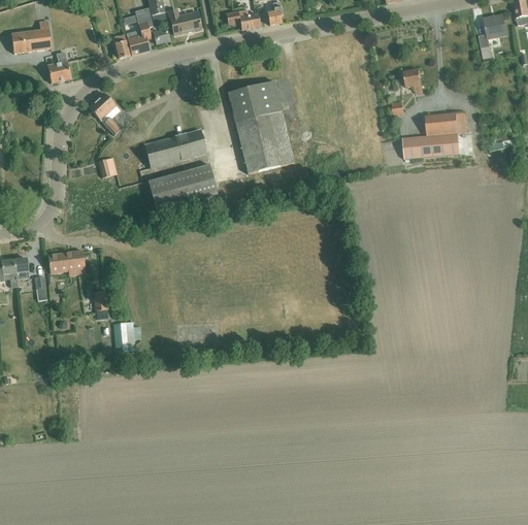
[(164,11),(161,0),(149,0),(152,14),(164,11)]
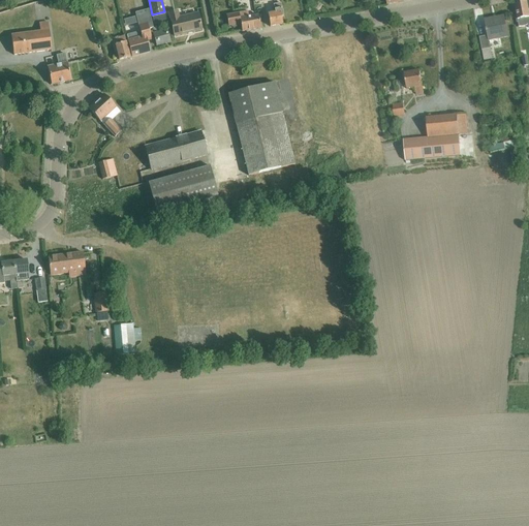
[(519,23),(528,21),(528,24),(528,11),(527,0),(521,0),(515,1),(519,23)]
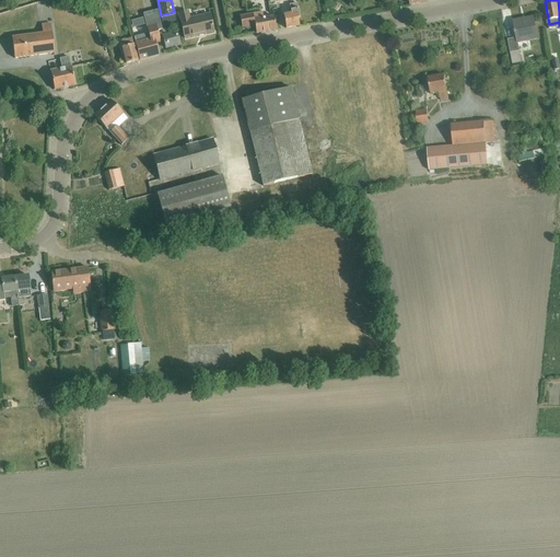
[(300,15),(296,1),(289,2),(291,11),(282,12),(284,25),(299,23),(296,15),(300,15)]
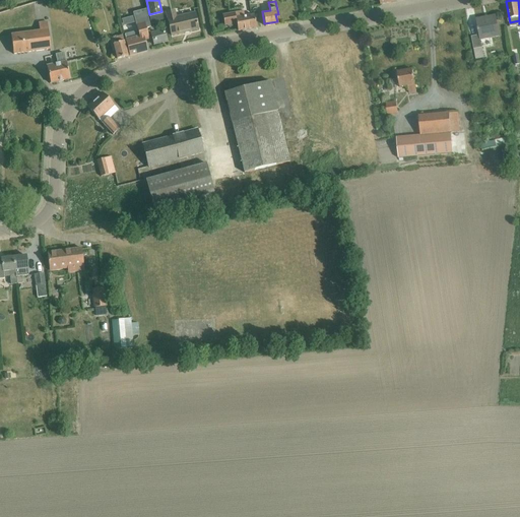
[(133,14),(122,17),(123,23),(135,20),(136,22),(137,28),(124,33),(130,53),(146,49),(143,38),(148,37),(146,26),(150,25),(145,7),(132,10),(133,14)]
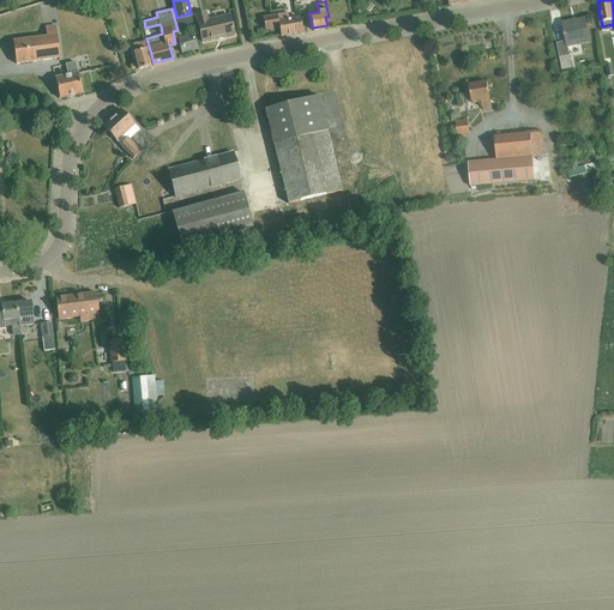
[(202,40),(234,32),(229,13),(208,18),(205,11),(196,12),(202,40)]
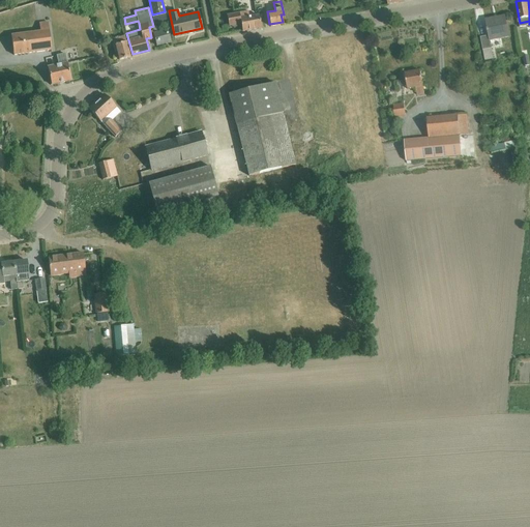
[(247,9),(227,12),(228,24),(230,24),(233,25),(236,25),(238,22),(240,22),(241,29),(261,26),(258,12),(248,15),(247,9)]
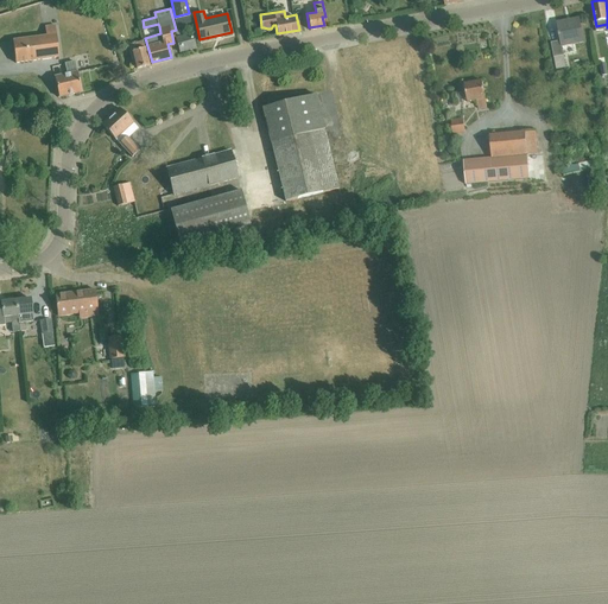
[(583,39),(578,16),(556,19),(559,38),(551,39),(553,53),(563,52),(562,43),(583,39)]
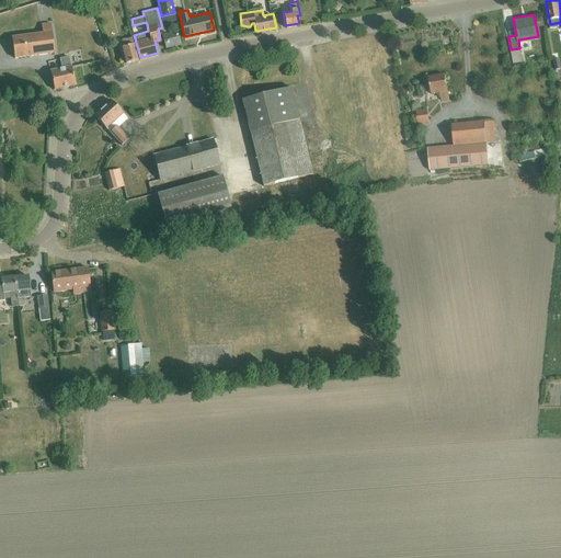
[(55,50),(53,33),(50,21),(42,22),(43,31),(11,35),(14,56),(55,50)]
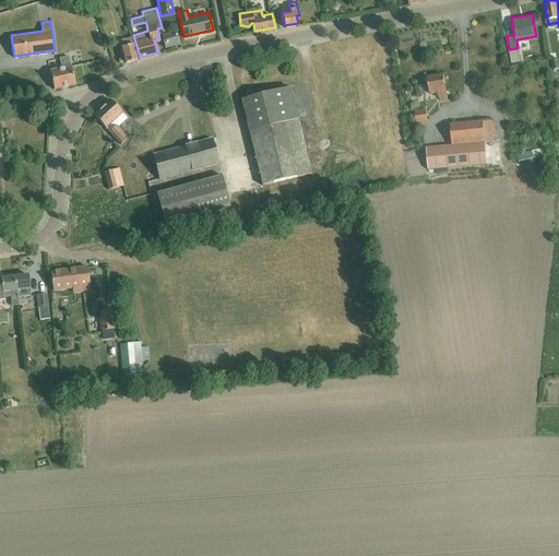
[(177,30),(162,34),(165,46),(179,42),(177,30)]
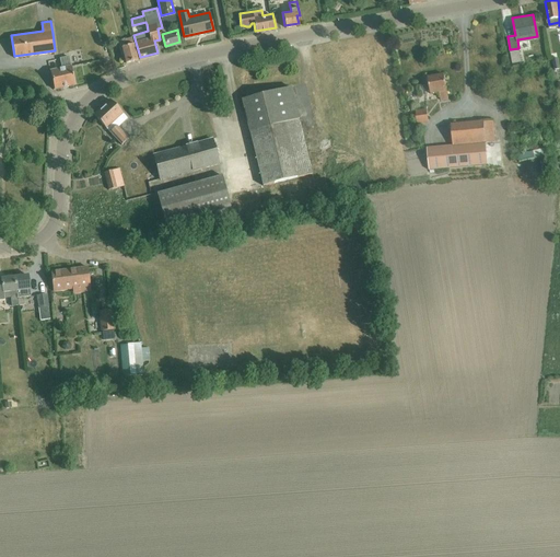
[(137,58),(131,35),(126,37),(127,44),(121,46),(125,61),(137,58)]
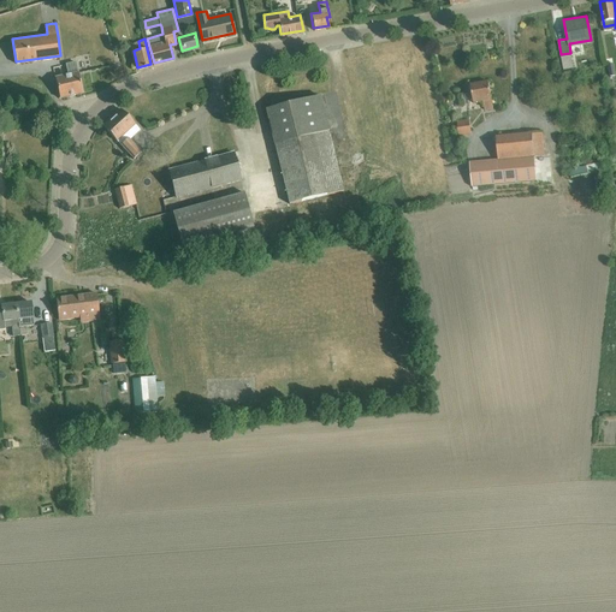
[(570,53),(561,54),(563,67),(573,65),(570,53)]
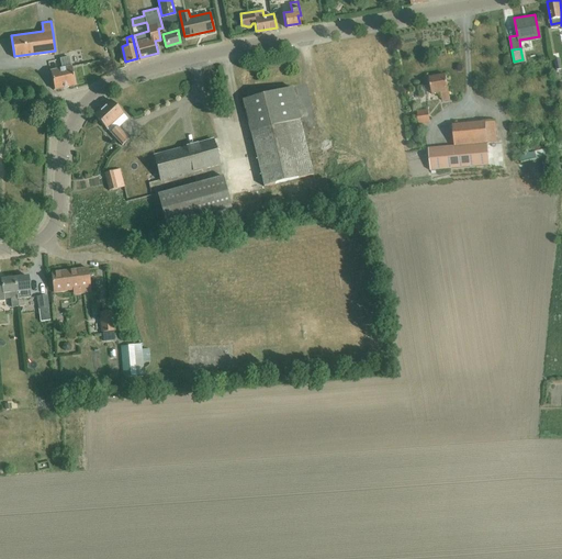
[(62,66),(49,69),(54,88),(76,82),(71,64),(69,54),(59,56),(62,66)]
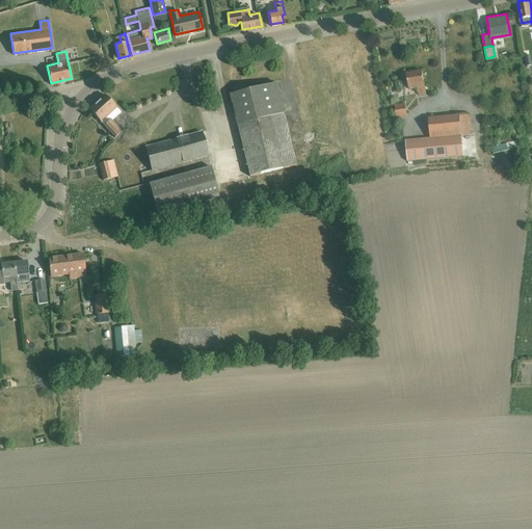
[(425,91),(421,68),(405,71),(408,87),(417,85),(418,93),(425,91)]
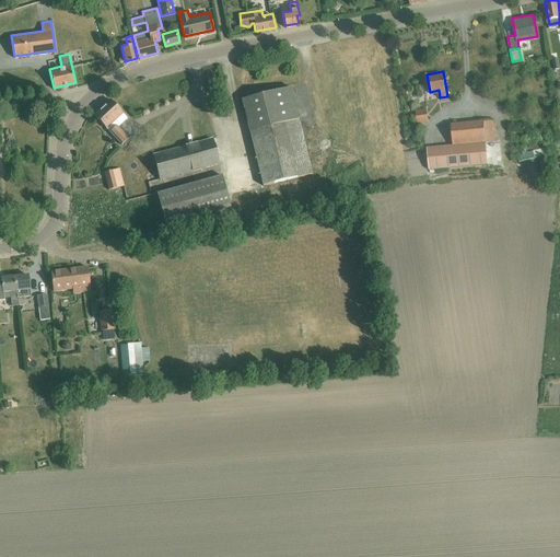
[(242,96),(249,128),(263,183),(312,171),(291,84),(242,96)]
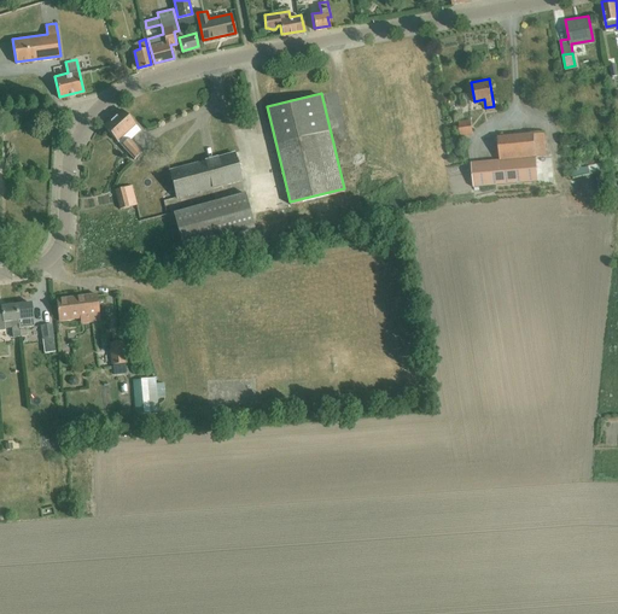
[(135,123),(121,107),(103,124),(117,139),(135,123)]
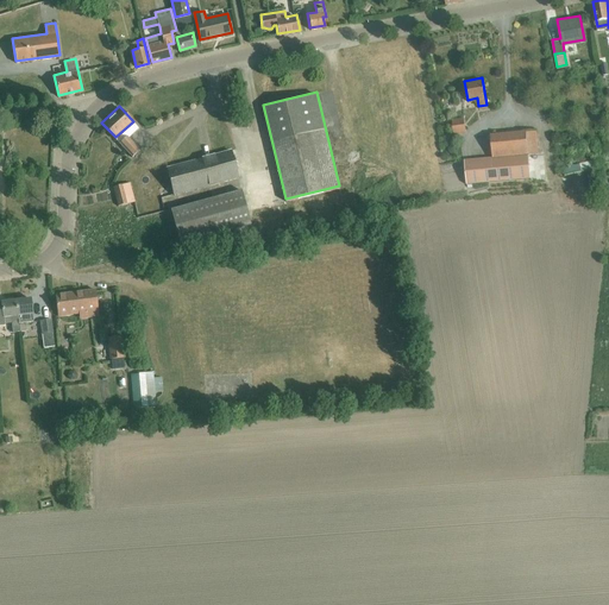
[(465,130),(464,117),(451,118),(453,132),(465,130)]
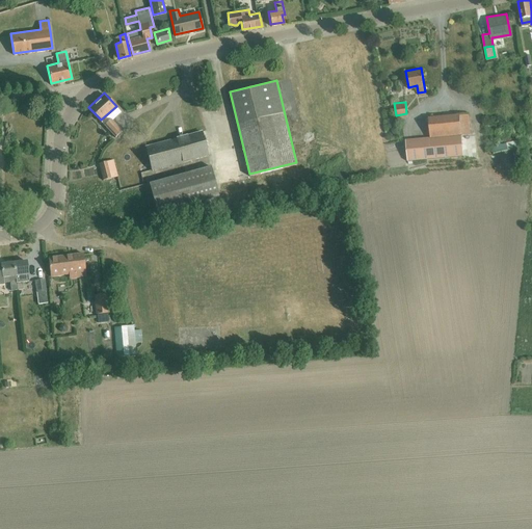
[(428,115),(428,122),(429,136),(461,133),(470,132),(469,112),(428,115)]
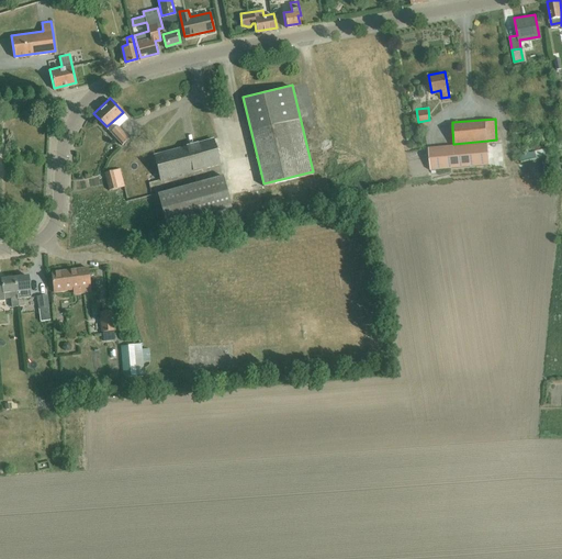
[(117,124),(112,129),(110,131),(122,143),(128,136),(117,124)]
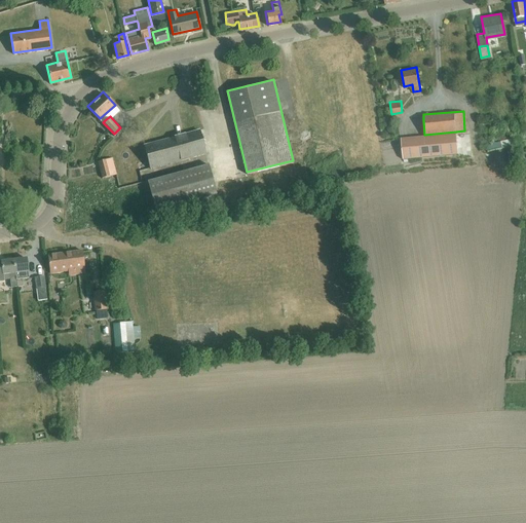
[(198,128),(144,144),(150,166),(204,151),(198,128)]
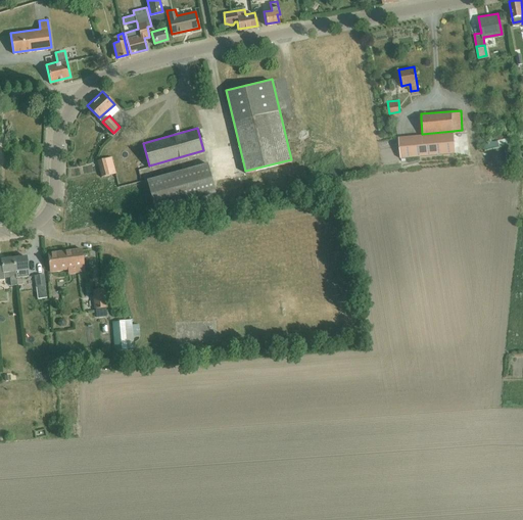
[(422,134),(398,135),(400,156),(456,152),(454,131),(422,134)]
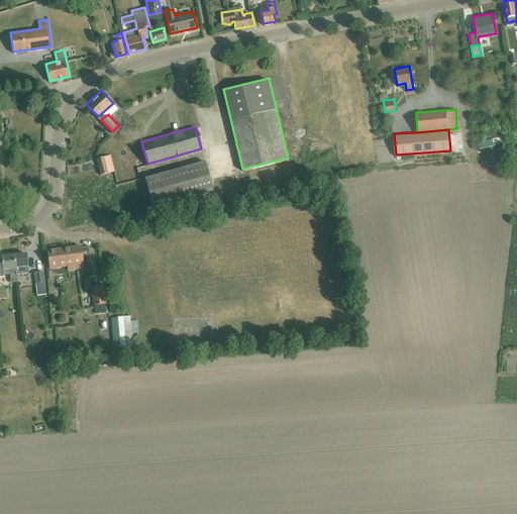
[(114,169),(109,153),(95,157),(100,173),(114,169)]
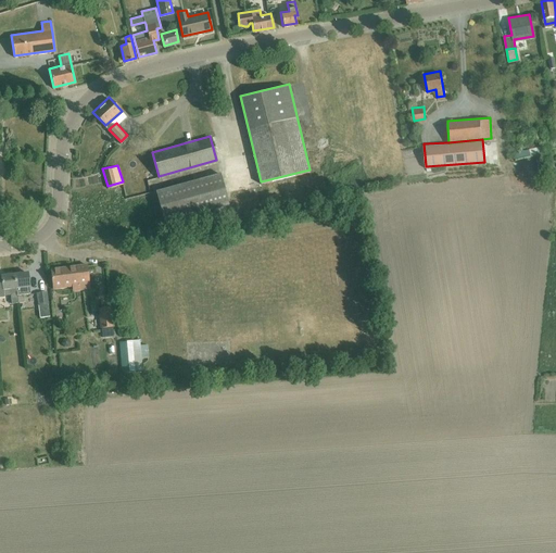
[(165,221),(228,203),(219,172),(156,189),(165,221)]
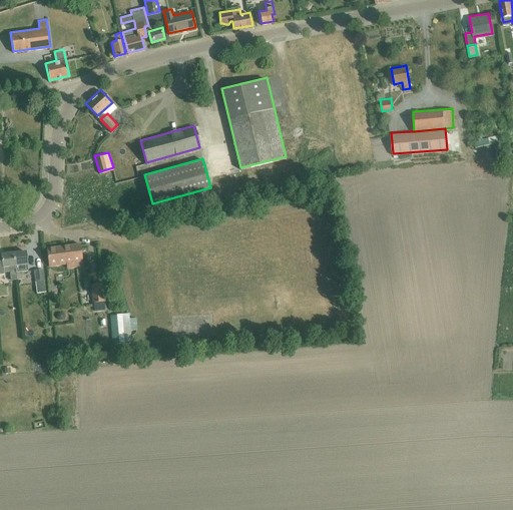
[(128,177),(128,198),(144,197),(144,177),(128,177)]
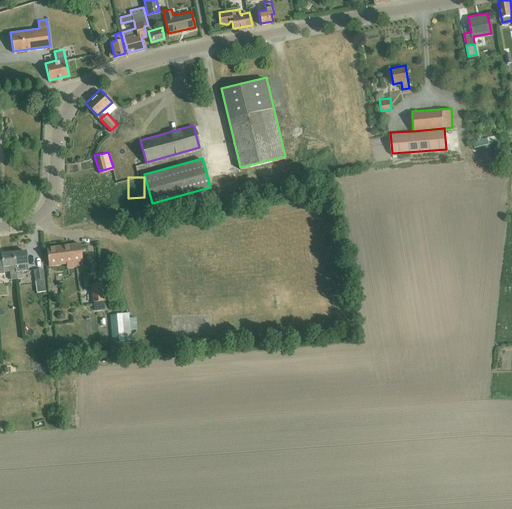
[(82,263),(80,242),(46,247),(48,264),(71,261),(71,265),(82,263)]
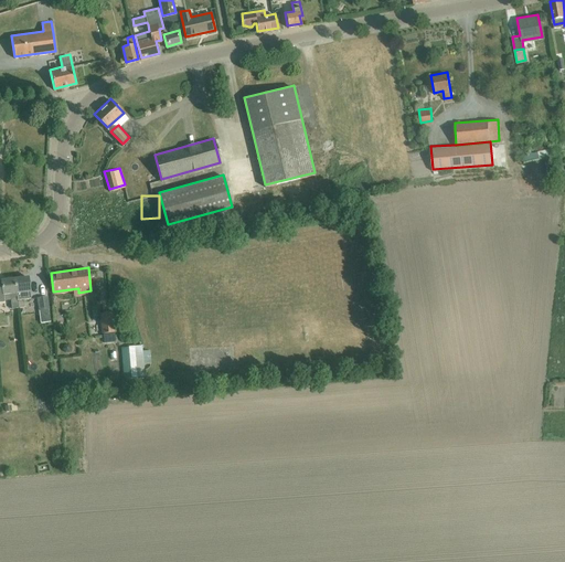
[(30,296),(30,289),(28,275),(14,276),(18,306),(24,305),(23,297),(30,296)]
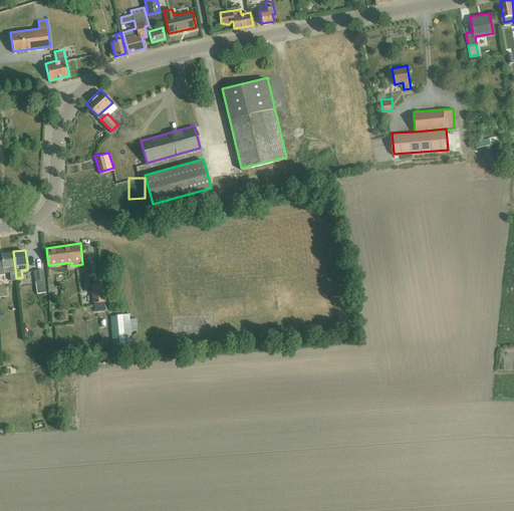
[(0,253),(0,272),(3,272),(3,271),(10,270),(10,271),(9,271),(10,279),(16,278),(13,251),(0,253),(1,254),(0,253)]
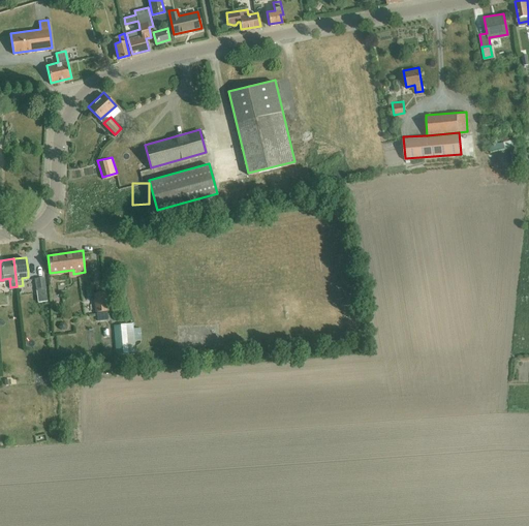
[(45,288),(43,276),(34,277),(35,289),(45,288)]
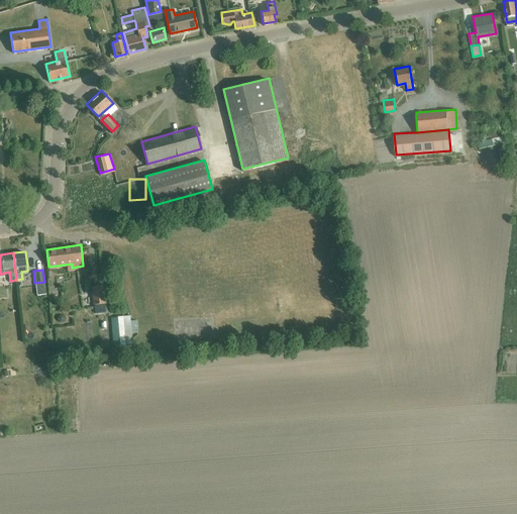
[(102,284),(91,285),(94,303),(104,302),(102,284)]
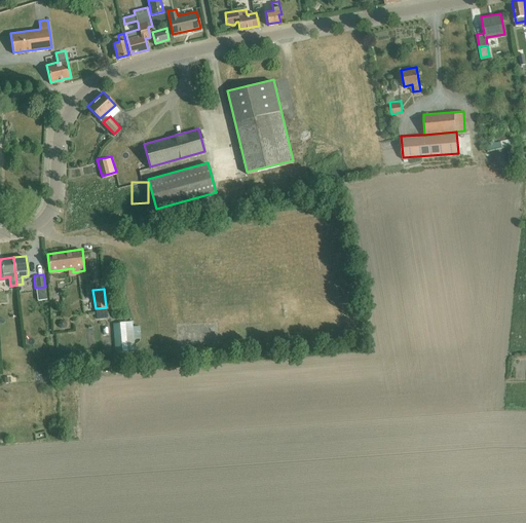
[(136,322),(122,322),(123,350),(137,350),(136,322)]
